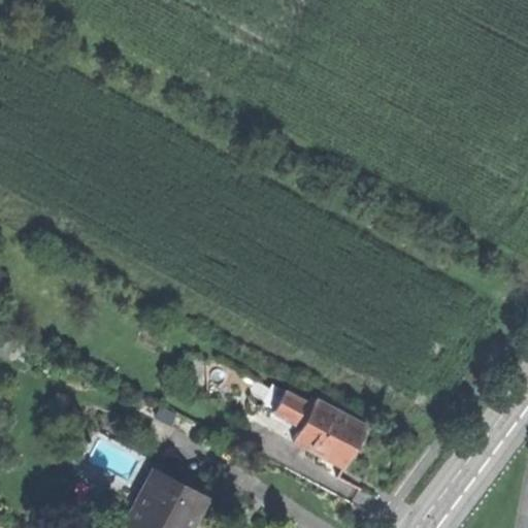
[(259,407),(273,415),(288,388),(273,381),(259,407)]
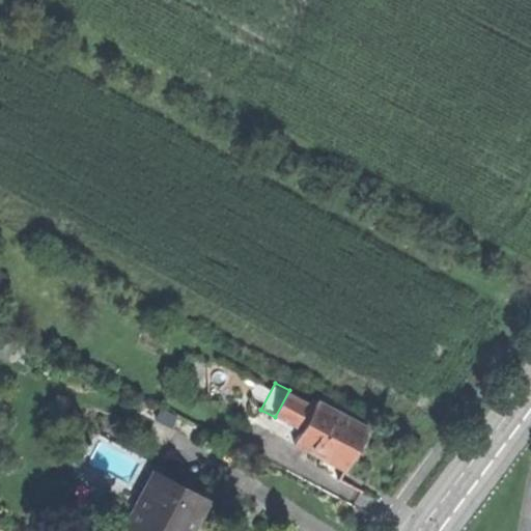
[(275,417),(303,431),(317,404),(289,390),(275,417)]
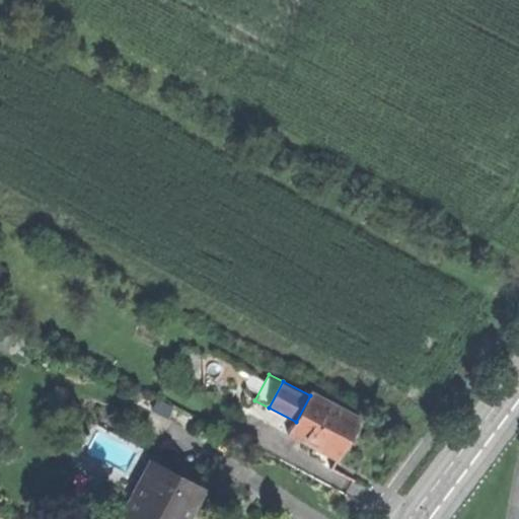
[(296,422),(292,430),(317,444),(327,449),(341,455),(351,437),(361,417),(312,391),(310,395),(296,422)]
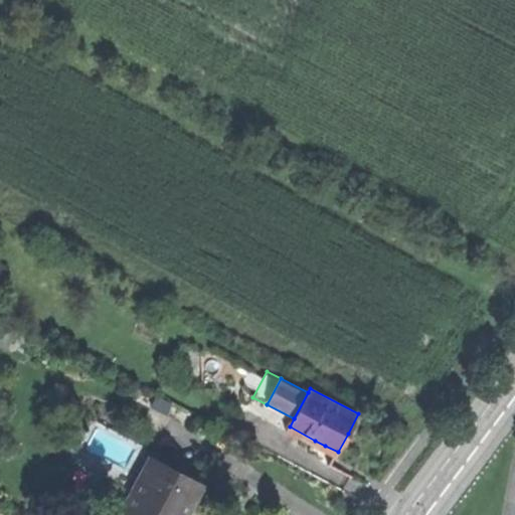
[(321,454),(325,446),(315,441),(311,449),(321,454)]
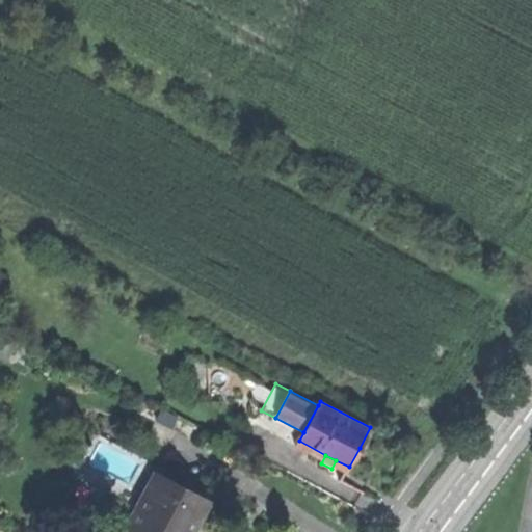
[(135,531),(191,531),(194,529),(208,501),(156,474),(142,500),(151,504),(135,531)]
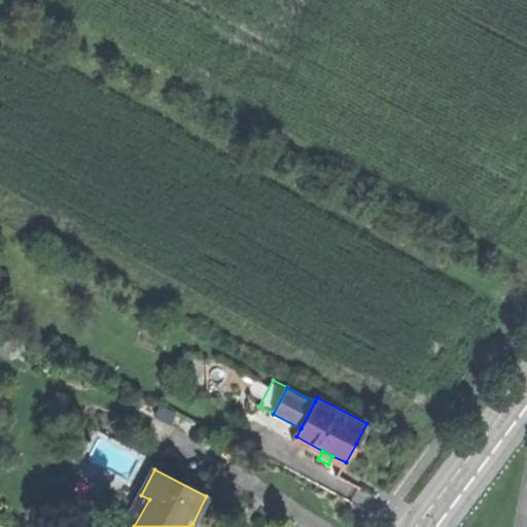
[(127,523),(134,526),(149,499),(141,495),(127,523)]
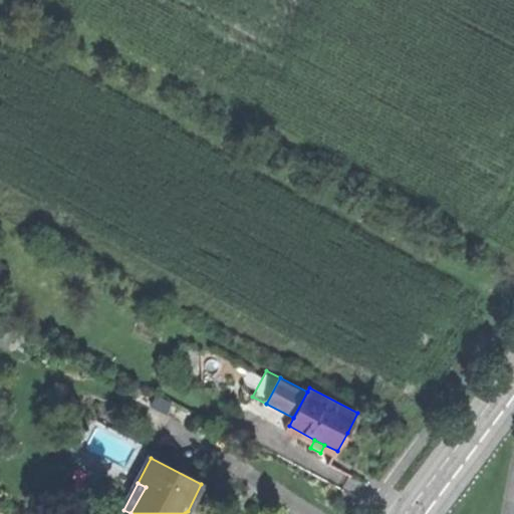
All buildings are outlined.
